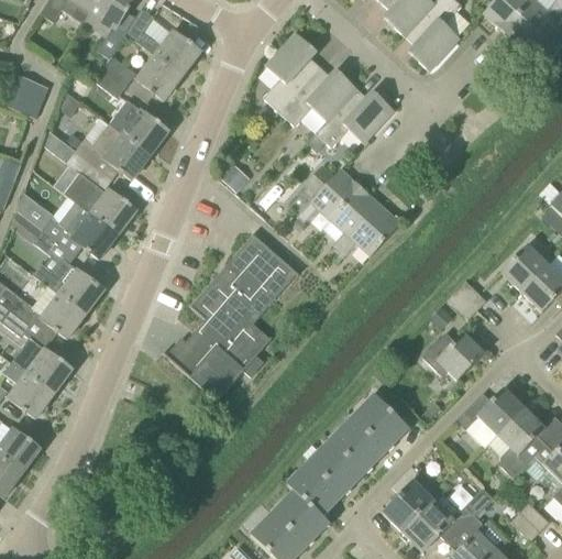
[(48,0),(41,13),(54,21),(67,0),(72,0),(79,4),(73,15),(84,23),(98,0),(48,0)]
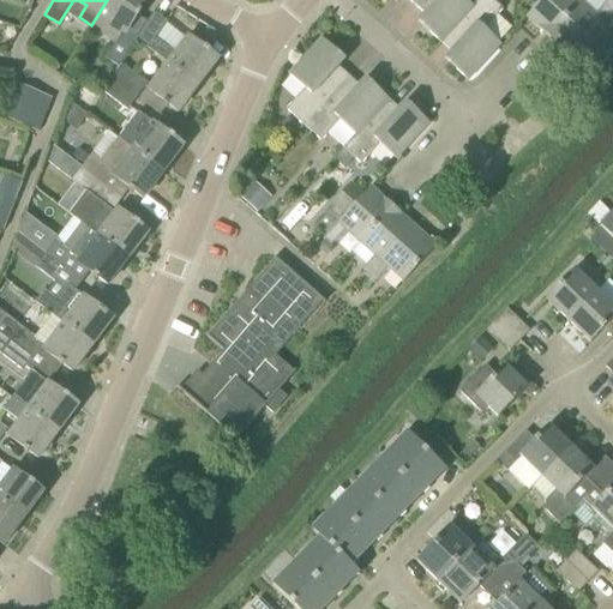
[(107,54),(115,59),(121,62),(122,60),(137,35),(146,23),(134,16),(137,12),(139,13),(142,8),(140,7),(145,0),(107,0),(91,25),(115,40),(107,54)]
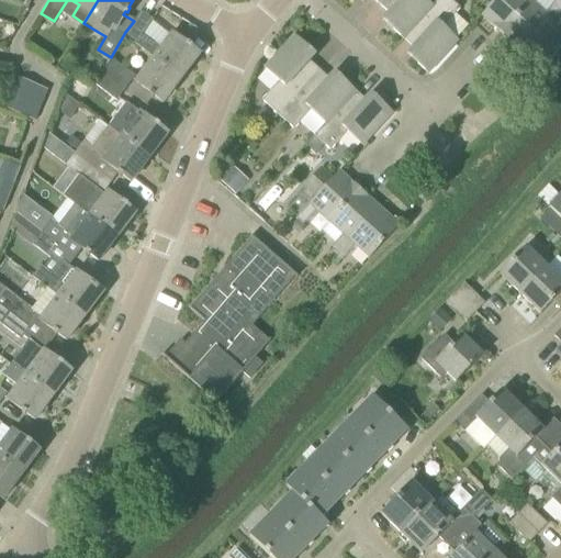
[(388,21),(404,35),(434,2),(432,0),(381,0),(380,1),(394,14),(388,21)]
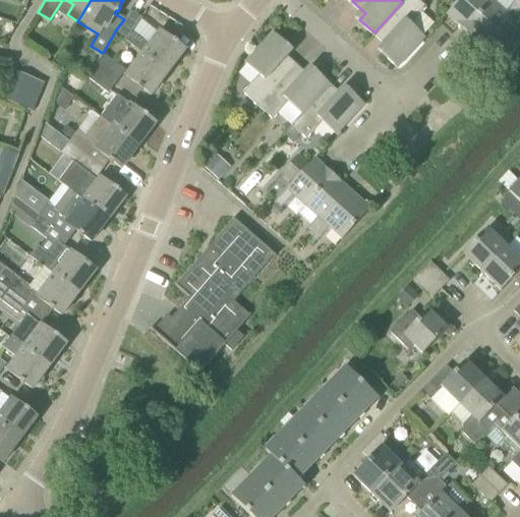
[(404,0),(402,2),(374,33),(388,45),(383,51),(398,65),(425,35),(412,22),(427,4),(422,0),(404,0)]
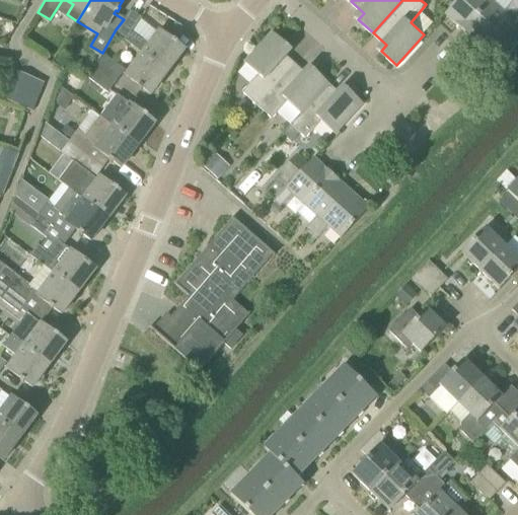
[(455,0),(445,11),(463,27),(489,0),(455,0)]
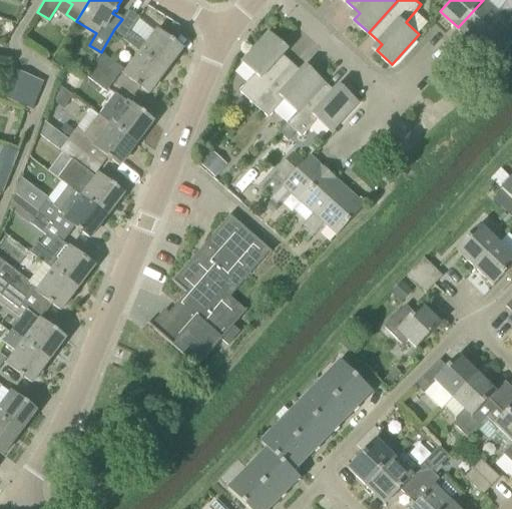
[(483,0),(458,27),(476,44),(511,4),(511,0),(506,0),(499,8),(490,0),(483,0)]
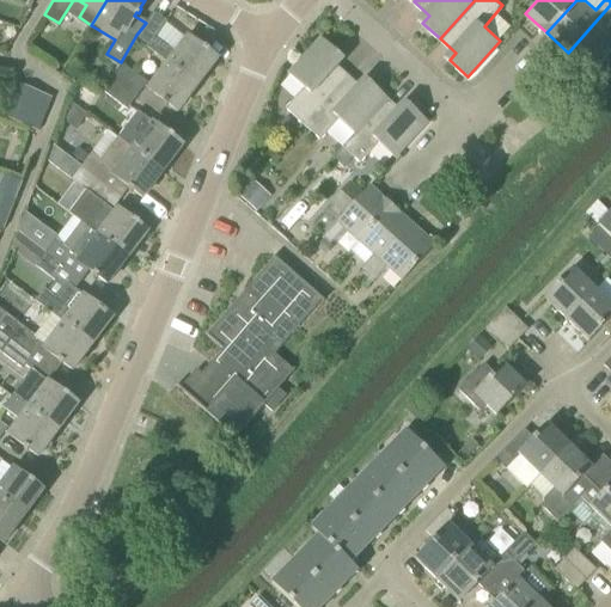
[(590,72),(610,48),(610,24),(608,22),(610,18),(610,5),(568,53),(590,72)]
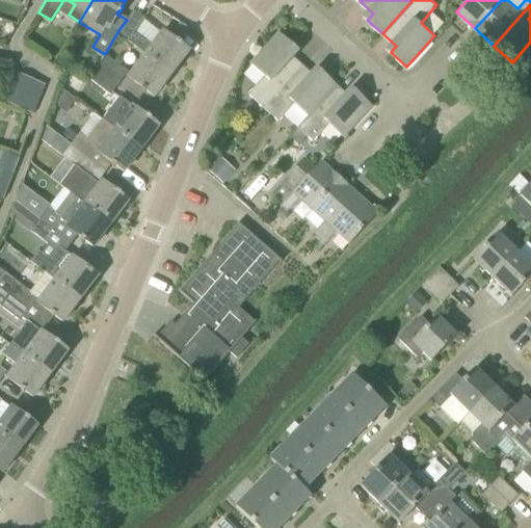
[(118,30),(147,52),(171,71),(189,48),(180,42),(181,40),(178,37),(177,38),(164,29),(154,43),(137,30),(144,18),(145,16),(134,7),(127,20),(118,30)]
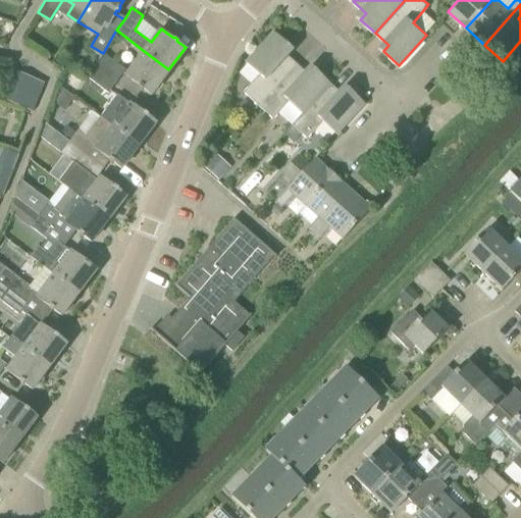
[(274,30),(246,60),(261,72),(246,89),(260,103),(298,62),(283,49),(289,43),(274,30)]
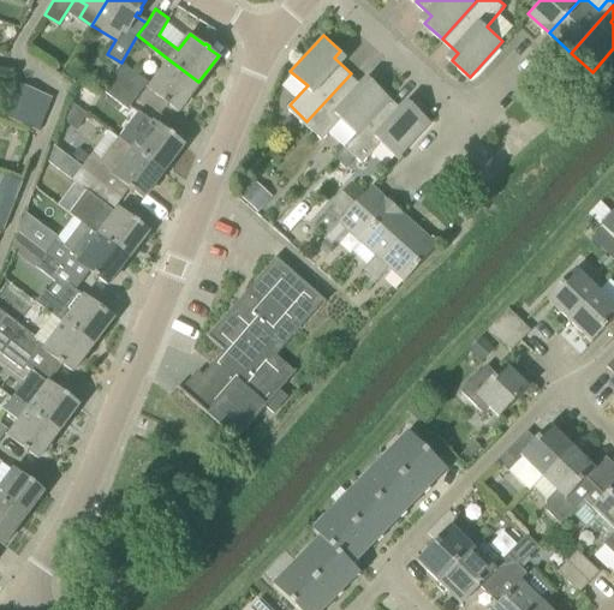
[(123,60),(121,63),(114,73),(138,93),(149,79),(123,60)]
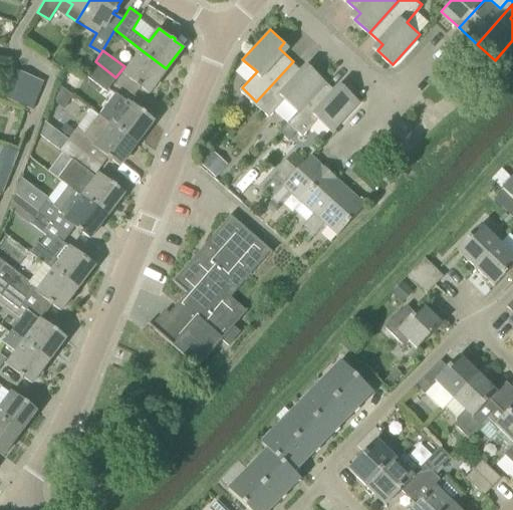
[(150,90),(166,68),(142,50),(124,72),(139,82),(138,83),(141,86),(142,85),(150,90)]
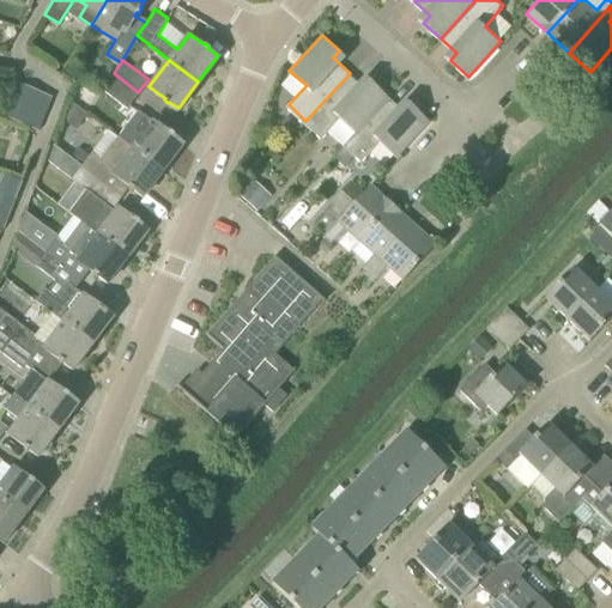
[(104,87),(128,105),(138,92),(114,73),(104,87)]
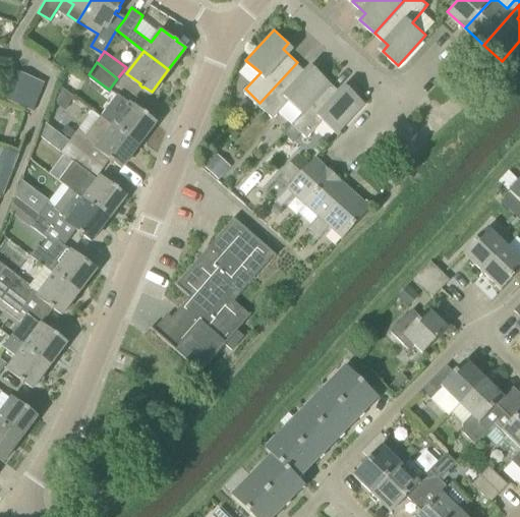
[(290,98),(304,110),(330,81),(315,68),(310,74),(297,62),(260,103),(274,115),(290,98)]
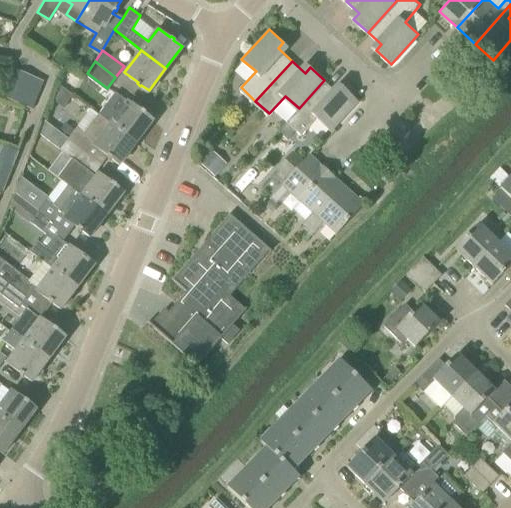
[(289,137),(296,128),(302,134),(317,117),(331,130),(358,98),(343,86),(338,92),(324,80),(299,108),(288,121),(280,129),(289,137)]
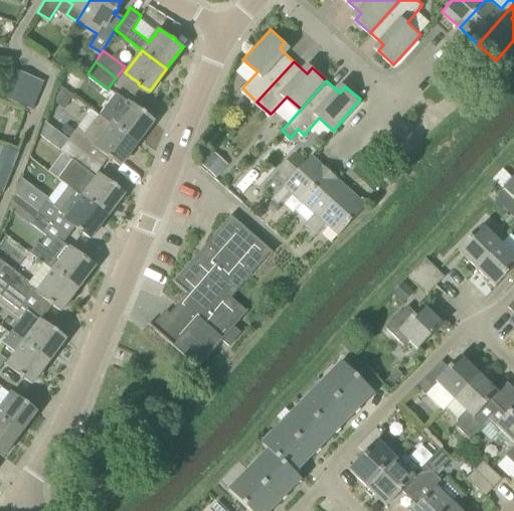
[(107,104),(100,114),(137,142),(154,120),(146,114),(147,113),(144,110),(143,111),(120,93),(110,106),(107,104)]
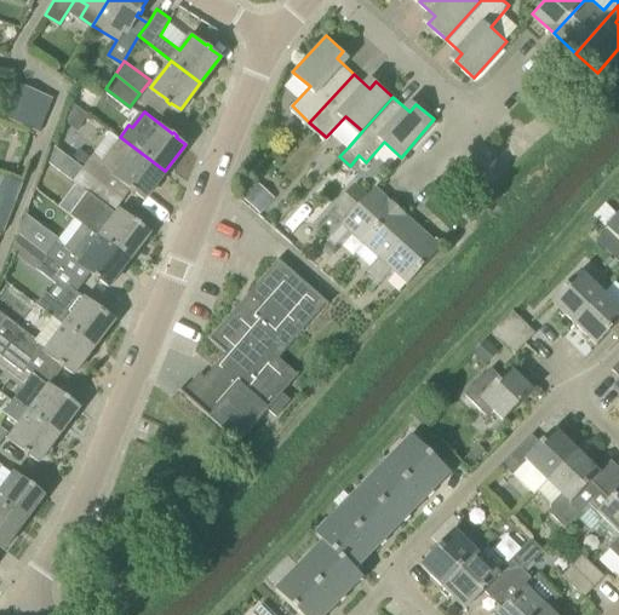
[(304,126),(292,114),(279,128),(291,141),(304,126)]
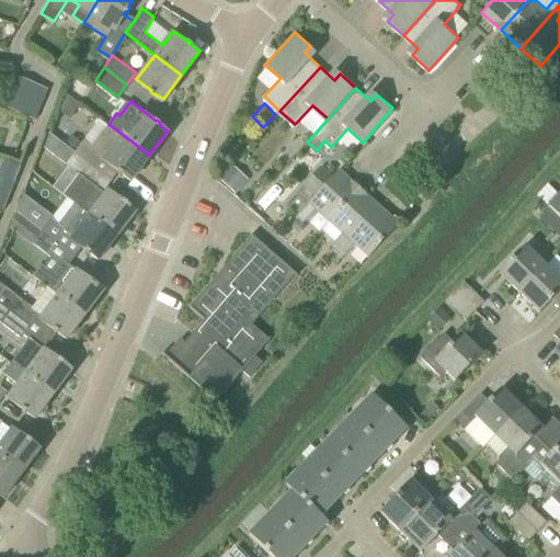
[(130,178),(149,155),(109,124),(93,144),(84,137),(75,149),(109,175),(115,167),(120,169),(118,171),(122,173),(123,172),(130,178)]
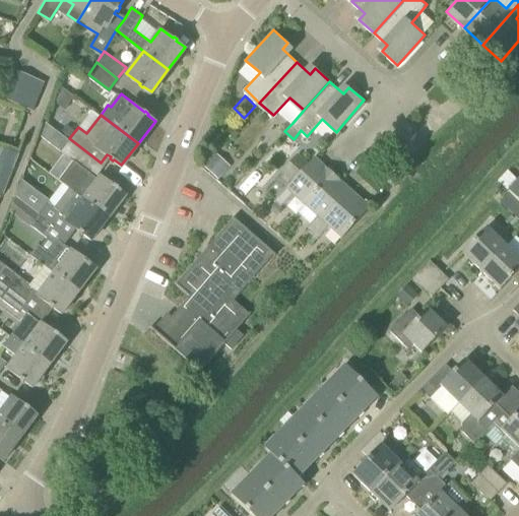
[(45,120),(40,134),(52,142),(60,131),(45,120)]
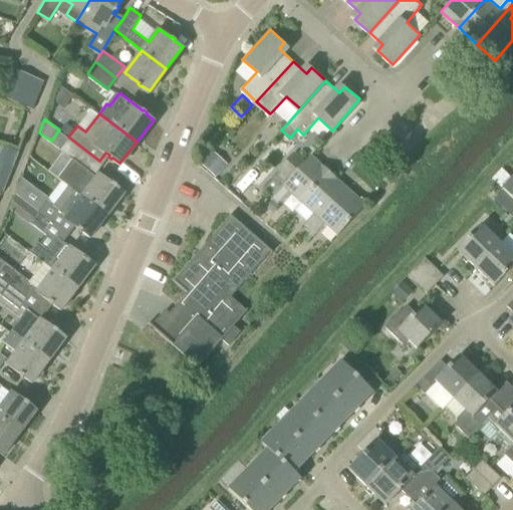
[(113,183),(99,173),(97,171),(102,164),(99,161),(68,137),(60,148),(73,158),(58,176),(69,184),(107,213),(123,192),(116,186),(117,185),(114,182),(113,183)]
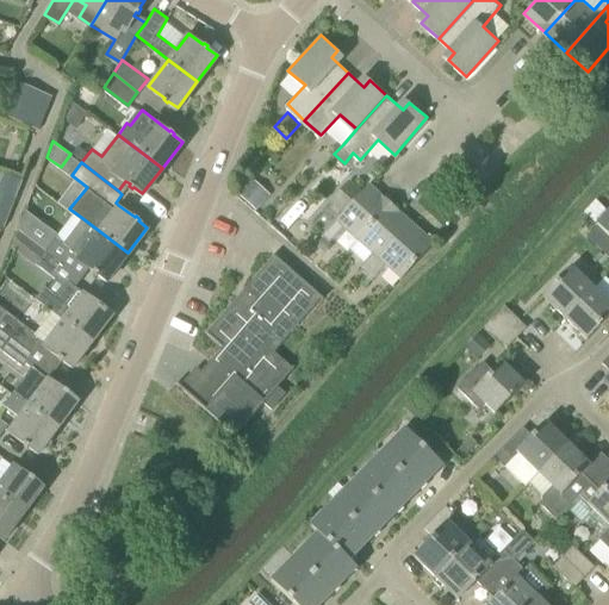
[(23,178),(24,175),(4,167),(0,175),(0,182),(18,191),(23,178)]
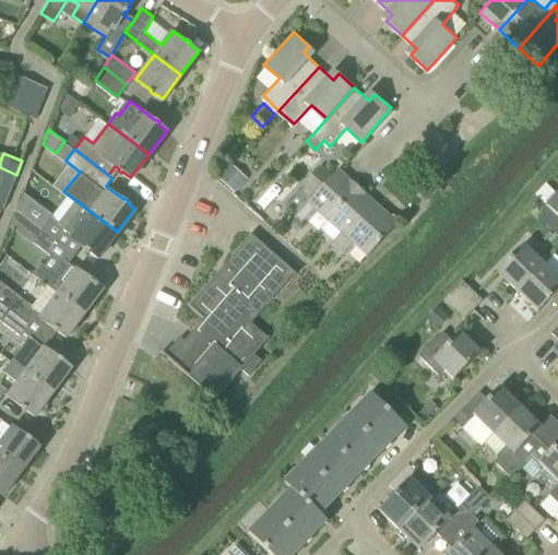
[(248,176),(233,162),(221,176),(235,190),(248,176)]
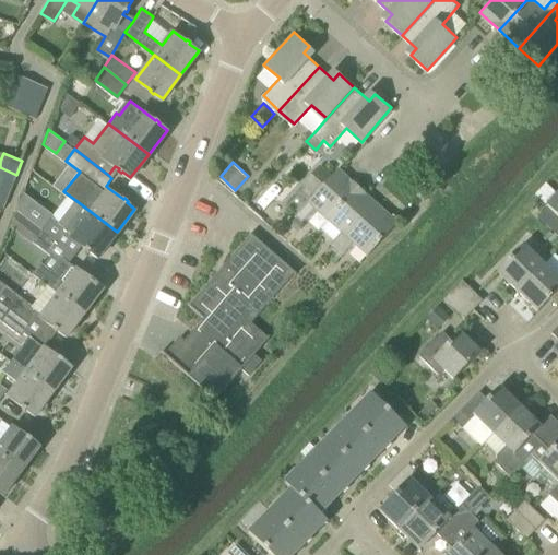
[(303,182),(315,193),(332,174),(321,163),(303,182)]
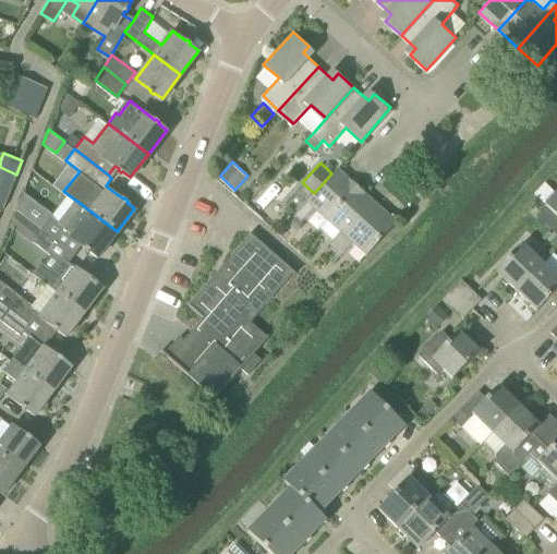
[(328,217),(358,184),(338,167),(331,173),(314,193),(295,213),(302,219),(315,205),(328,217)]
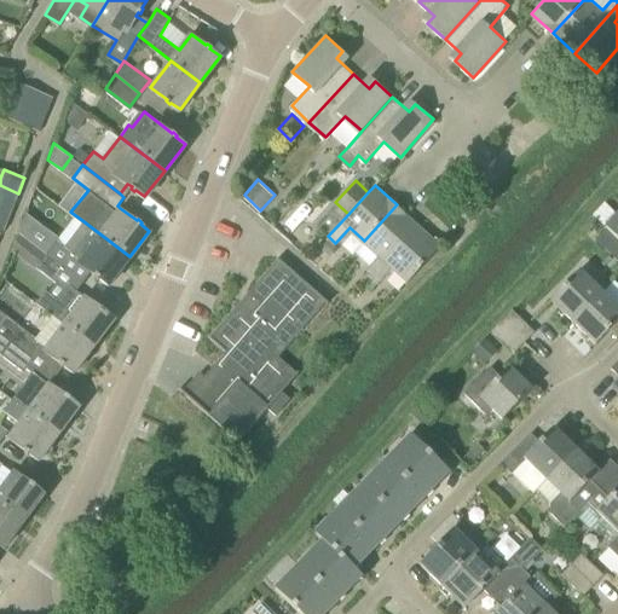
[(287,219),(304,235),(319,218),(301,202),(287,219)]
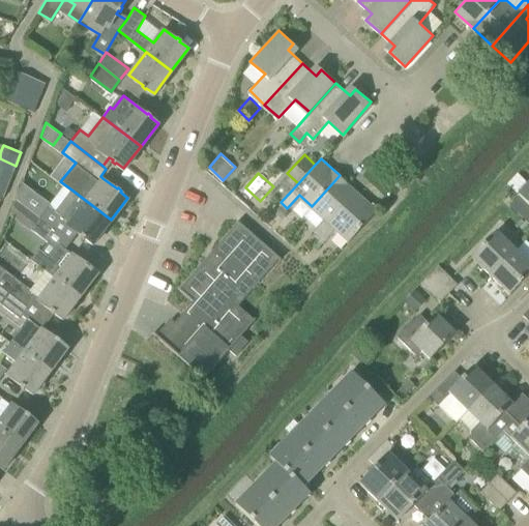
[(358,193),(340,175),(312,206),(324,217),(312,231),(318,236),(358,193)]
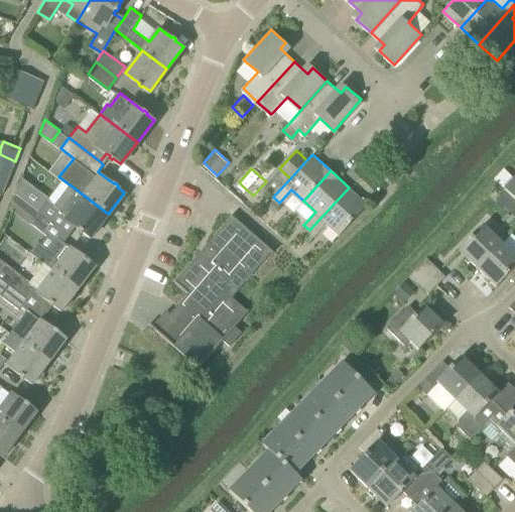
[(514,177),(505,188),(514,198),(514,177)]
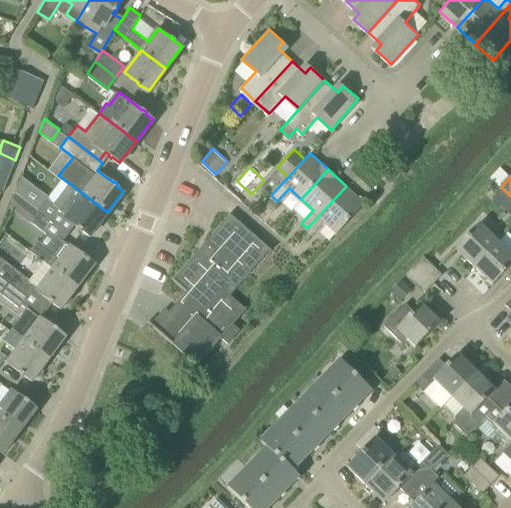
[(90,234),(107,212),(69,183),(62,191),(77,202),(66,216),(79,226),(78,228),(82,230),(83,229),(90,234)]
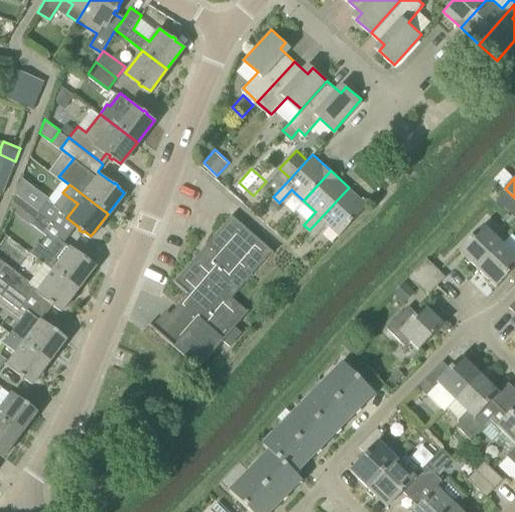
[(367,204),(349,187),(309,230),(314,235),(327,222),(340,233),(367,204)]
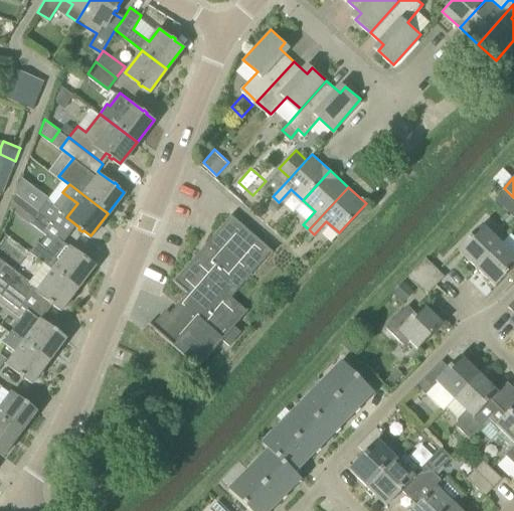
[(39,209),(57,223),(65,212),(48,198),(39,209)]
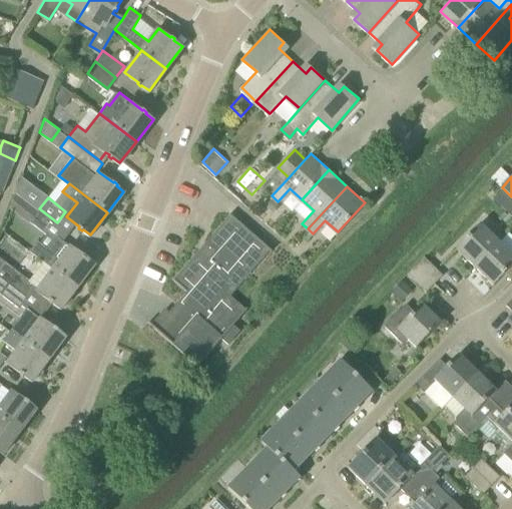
[(57,222),(39,208),(31,220),(48,233),(57,222)]
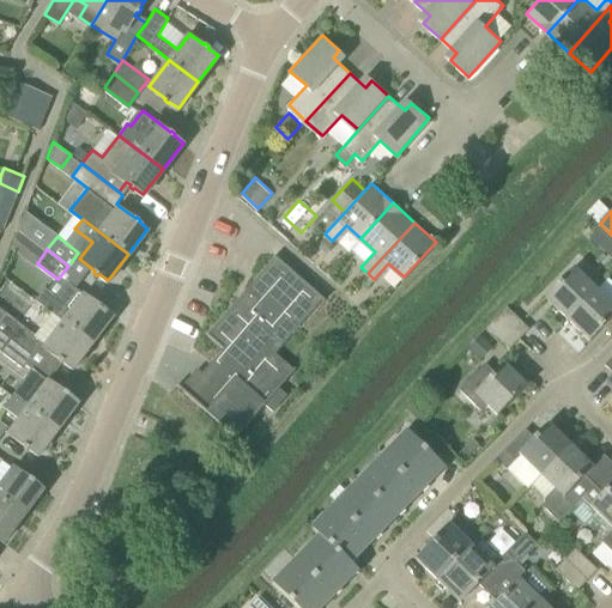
[(183,389),(236,436),(266,402),(274,408),(288,394),(279,387),(296,368),(295,366),(294,368),(276,352),(322,297),(325,298),(325,297),(274,253),(273,254),(274,255),(208,332),(207,330),(206,332),(223,346),(186,389),(185,388),(183,389)]
